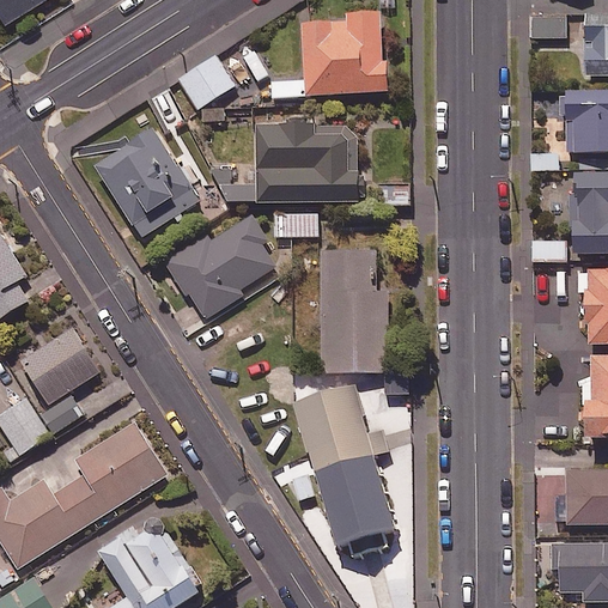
[(0,0),(0,19),(4,25),(43,0),(0,0)]
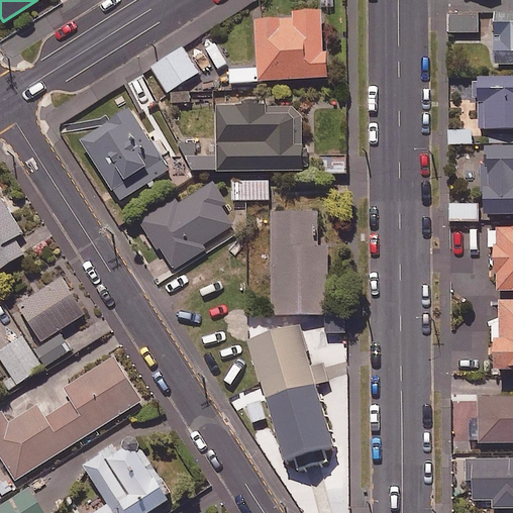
[(322,11),(292,13),(292,18),(254,20),(257,66),(227,68),(228,83),(326,77),(322,11)]
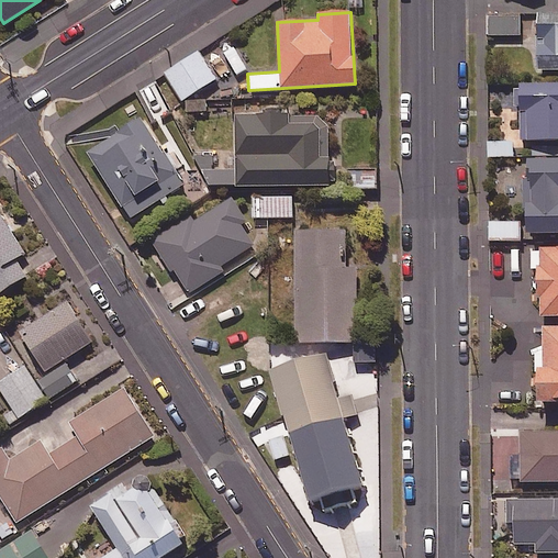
[(557,13),(538,13),(538,70),(557,69),(557,13)]
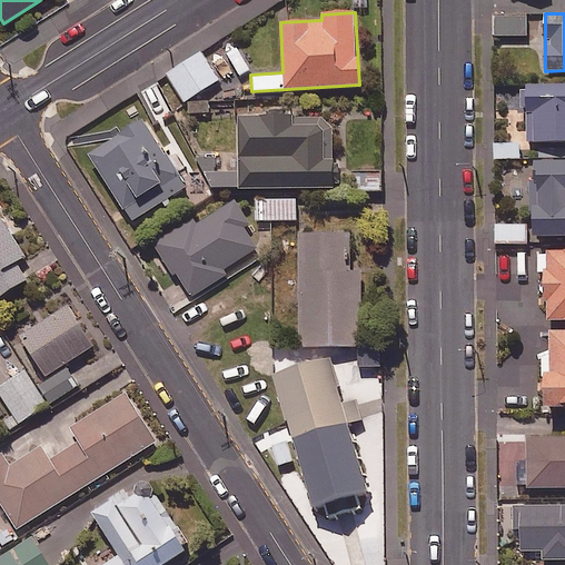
[(247,62),(233,38),(221,45),(236,69),(247,62)]
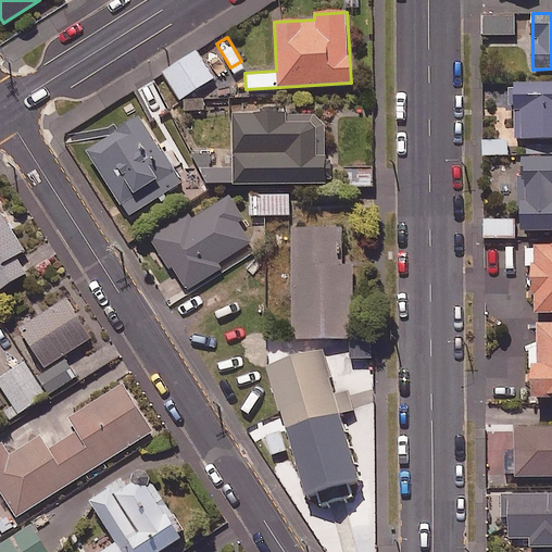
[(213,76),(195,48),(161,71),(178,98),(213,76)]
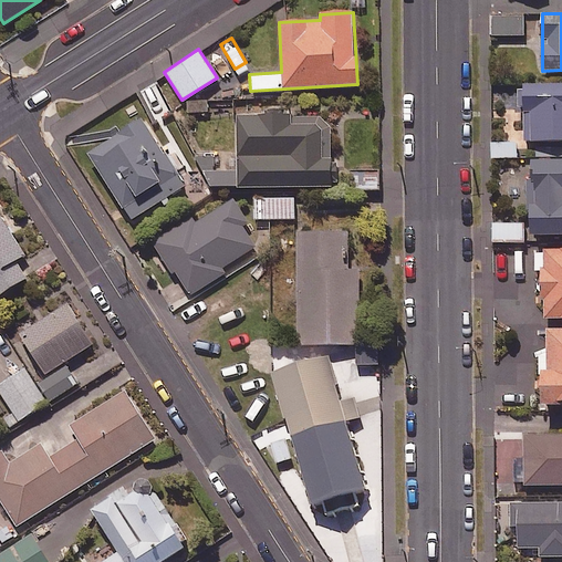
[(168,105),(154,81),(141,87),(154,113),(168,105)]
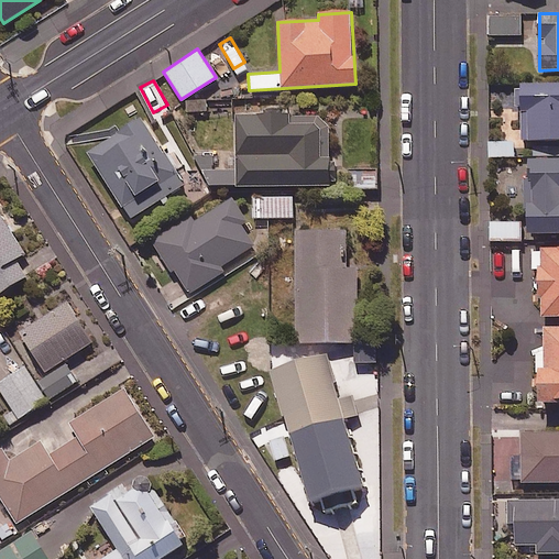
[(558,83),(515,85),(516,107),(521,106),(521,142),(558,140),(558,83)]
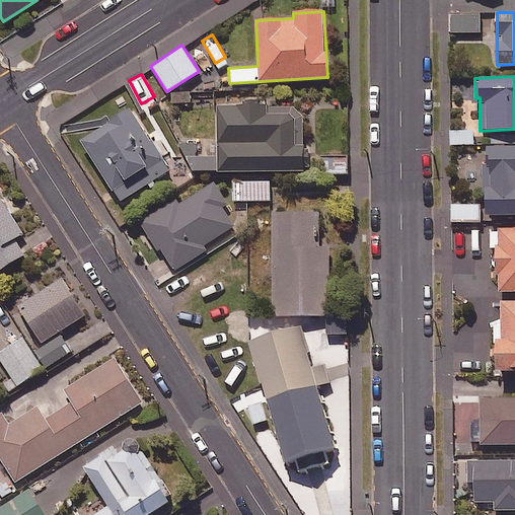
[(265,116),(265,105),(217,107),(219,173),(304,170),(302,115),(265,116)]
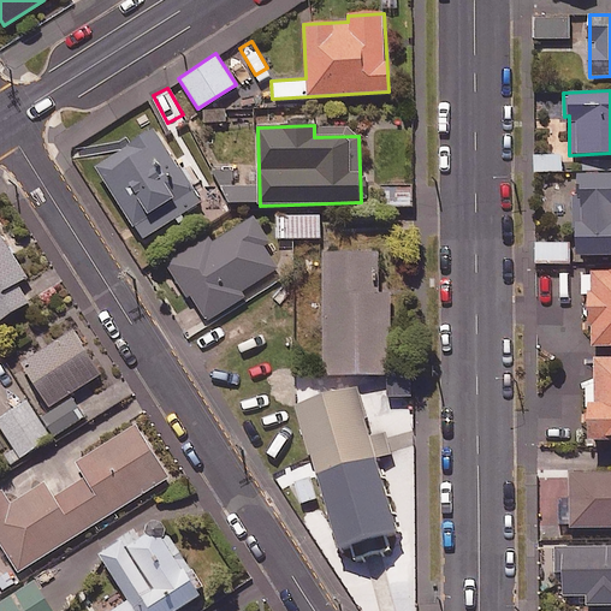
[(200,201),(153,129),(94,167),(140,238),(200,201)]
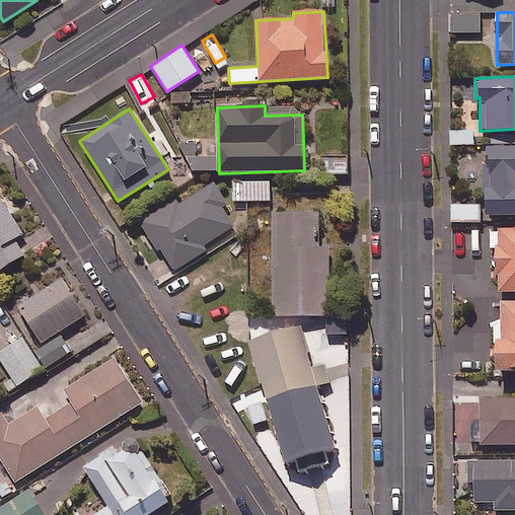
[(472,143),(471,129),(449,129),(449,144),(472,143)]
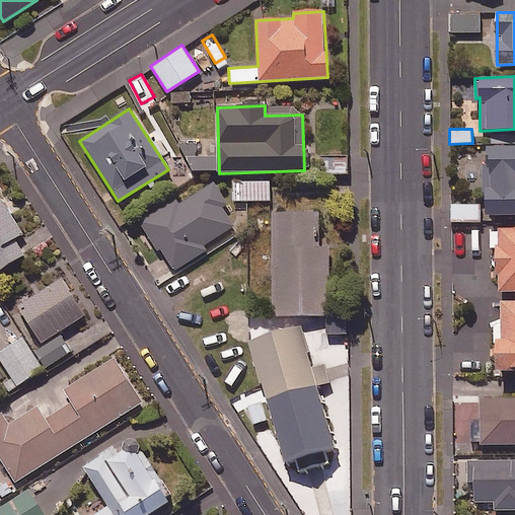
[(514,151),(486,152),(486,220),(514,219),(514,151)]
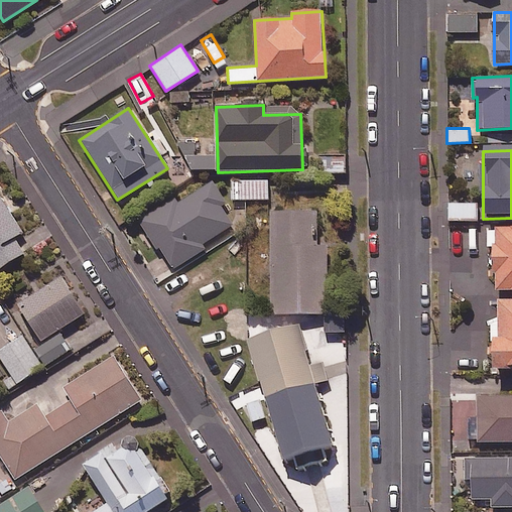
[(344,153),(317,153),(317,172),(344,172),(344,153)]
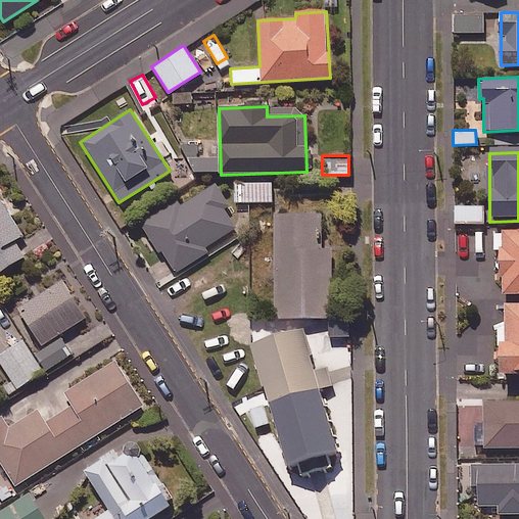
[(217,157),(188,158),(189,172),(218,172),(217,157)]
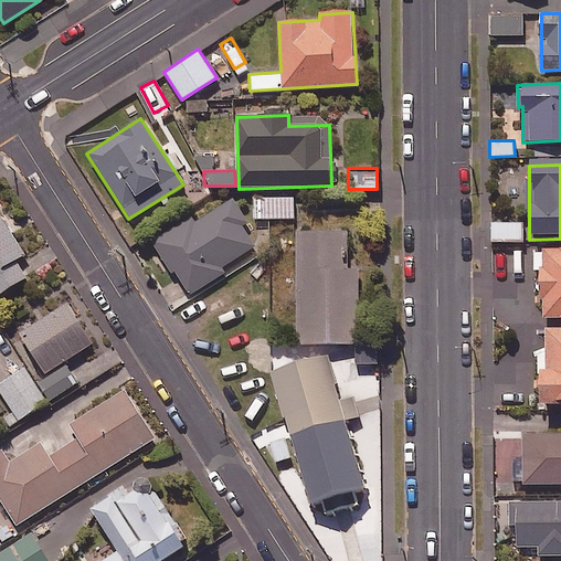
[(292,194),(250,197),(251,219),(293,217),(292,194)]
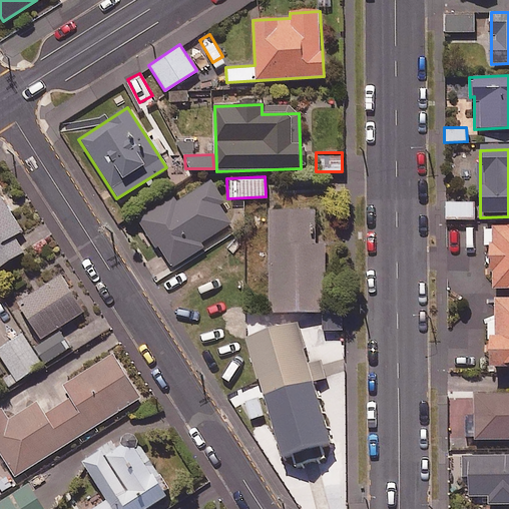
[(223,199),(209,178),(141,222),(171,268),(203,245),(200,241),(230,222),(217,203),(223,199)]
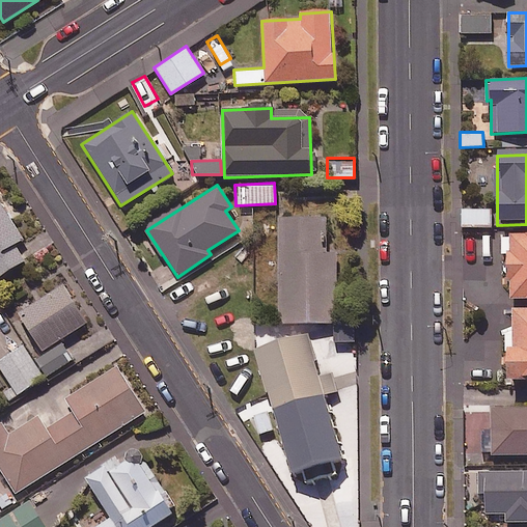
[(23,240),(0,202),(0,276),(24,261),(14,245),(23,240)]
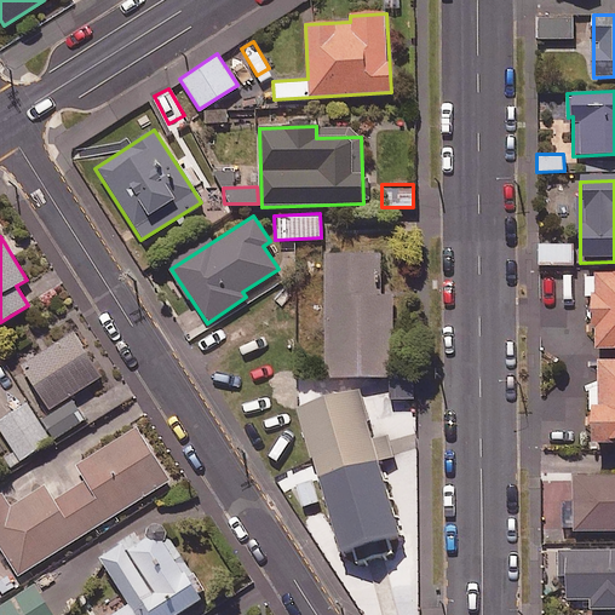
[(570,242),(536,243),(538,264),(572,263),(570,242)]
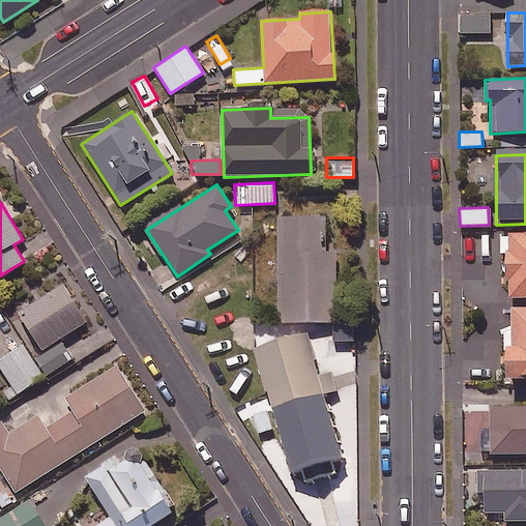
[(324,216),(276,216),(278,323),(335,322),(334,251),(324,251),(324,216)]
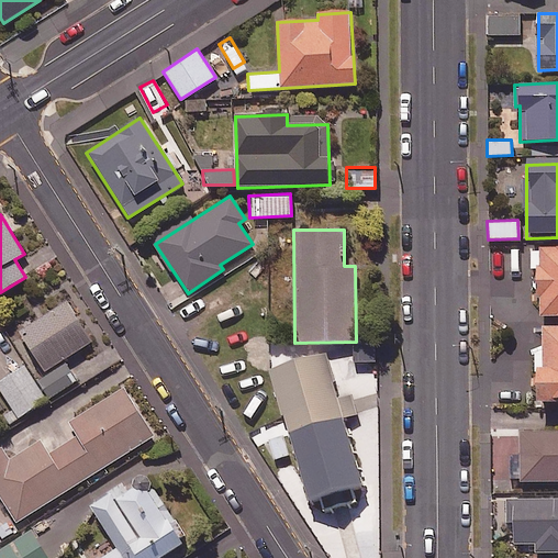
[(557,247),(529,248),(529,270),(539,270),(539,317),(557,316),(557,331),(543,332),(544,349),(532,349),(532,371),(539,371),(540,408),(557,406),(557,247)]
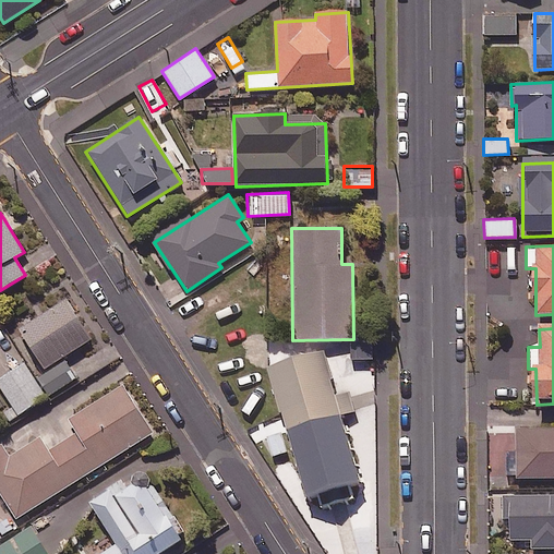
[(14,332),(41,371),(62,358),(91,338),(63,299),(14,332)]
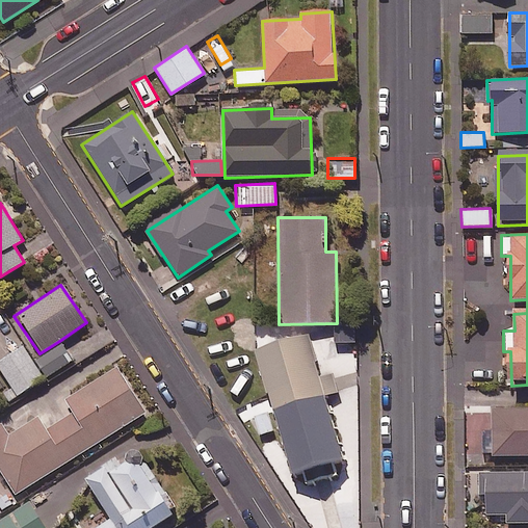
[(307,333),(253,348),(290,472),(299,469),(304,481),(336,471),(333,458),(343,455),(323,391),(336,388),(331,369),(318,373),(307,333)]
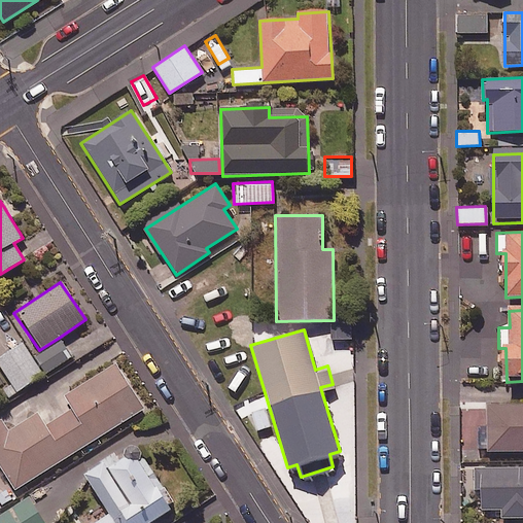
[(39,350),(30,356),(42,374),(70,355),(59,338),(39,350)]
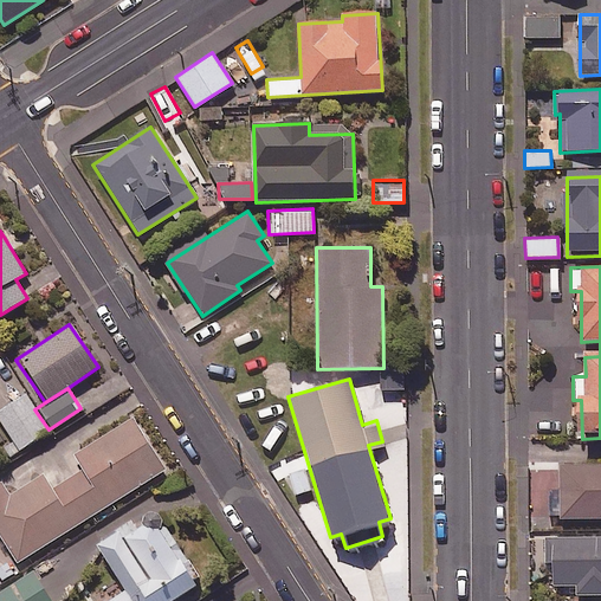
[(34,409),(24,393),(0,408),(0,421),(10,437),(2,443),(11,454),(49,430),(34,409)]
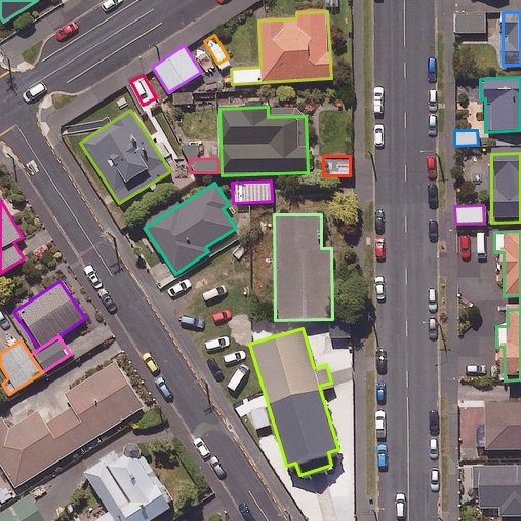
[(143,406),(114,361),(64,393),(72,405),(44,423),(36,410),(7,429),(1,418),(0,418),(0,464),(14,486),(143,406)]
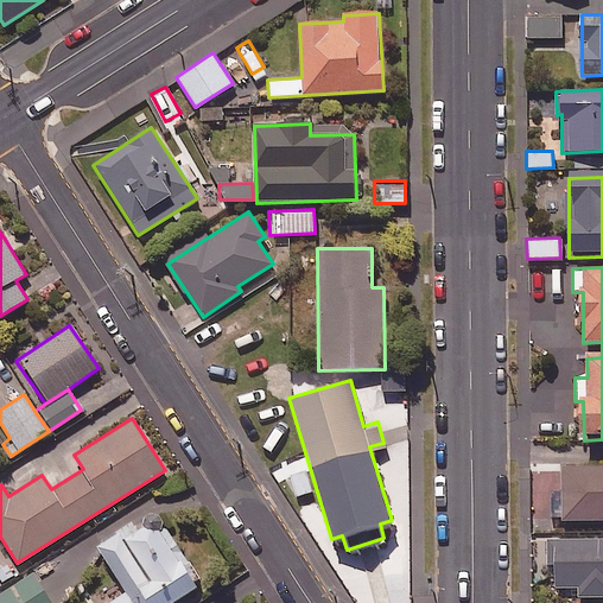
[(602,465),(562,467),(562,492),(548,492),(548,520),(602,519),(602,465)]
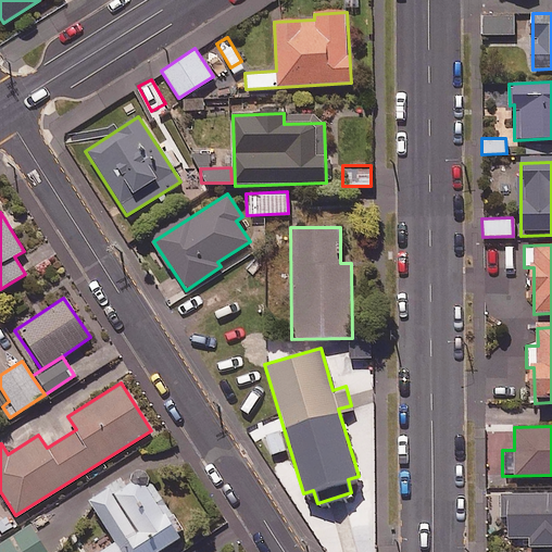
[(278,428),(265,433),(271,452),(284,449),(278,428)]
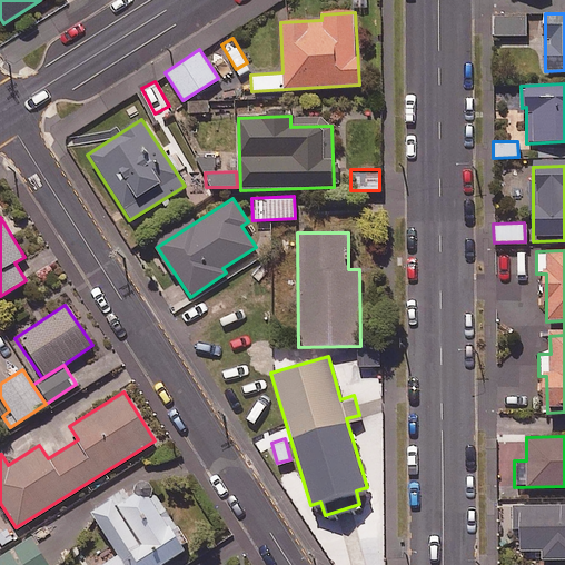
[(117,507),(114,502),(92,515),(119,556),(105,564),(164,564),(189,548),(149,486),(117,507)]
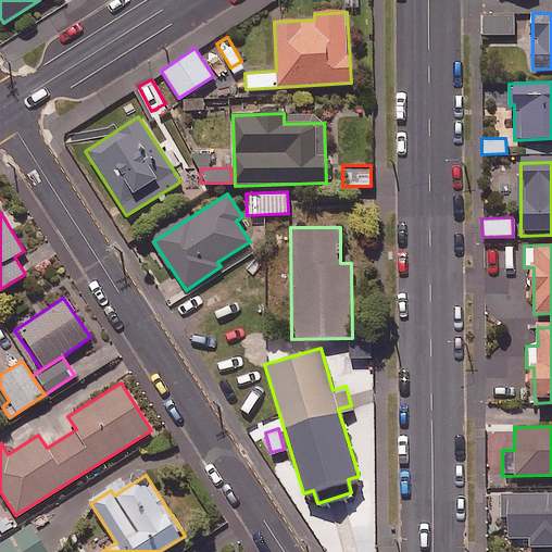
[(551,492),(509,494),(510,536),(530,535),(530,546),(551,544),(551,492)]
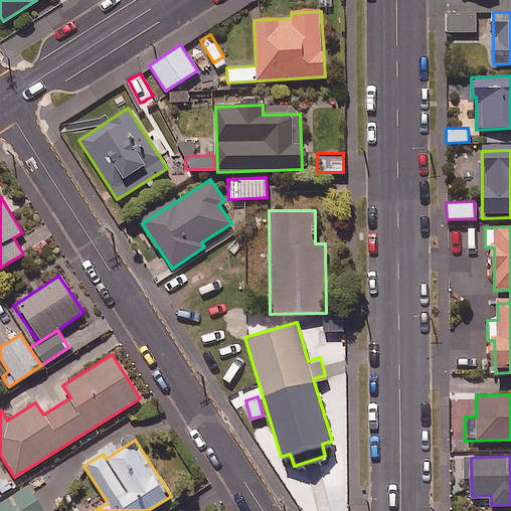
[(0,510),(43,510),(25,484),(0,500),(0,510)]
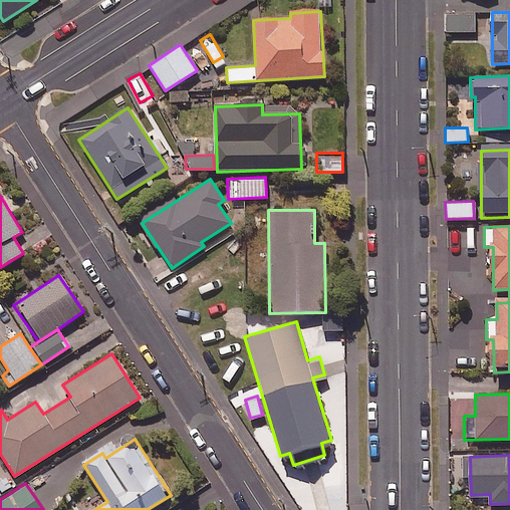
All buildings are outlined.
